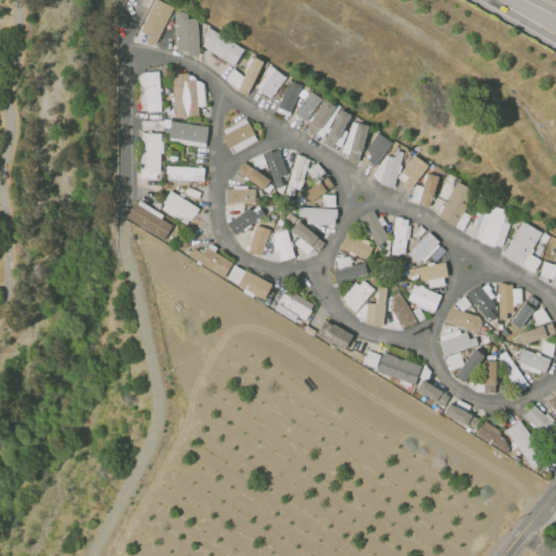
[(198,55),(198,17),(186,17),(186,12),(175,12),(175,50),(187,50),(187,55),(198,55)]
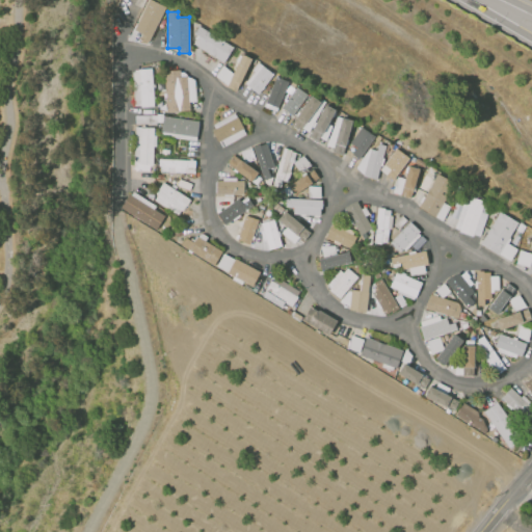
[(224,61),(233,46),(200,27),(191,44),(224,61)]
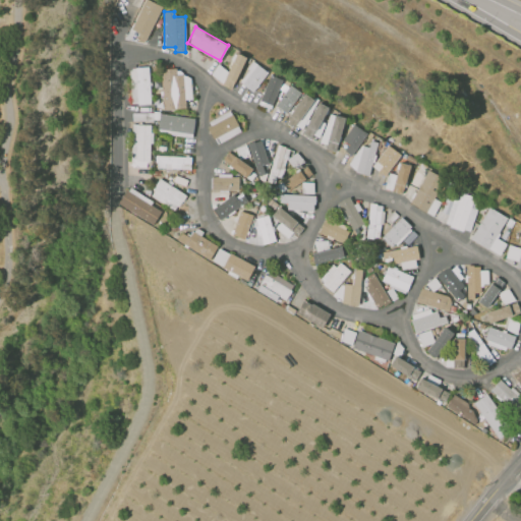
[(210,77),(231,88),(246,57),(236,53),(228,70),(217,64),(210,77)]
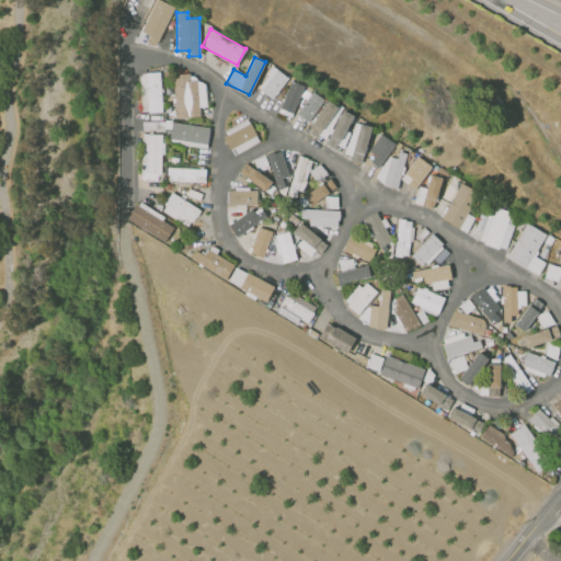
[(272,99),(288,78),(275,68),(258,88),(272,99)]
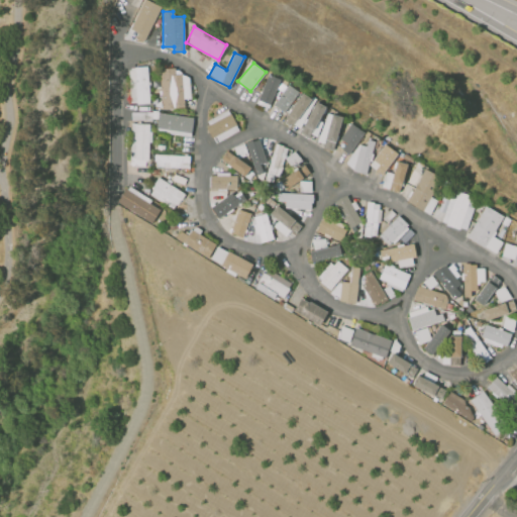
[(130,104),(148,103),(147,67),(129,67),(130,104)]
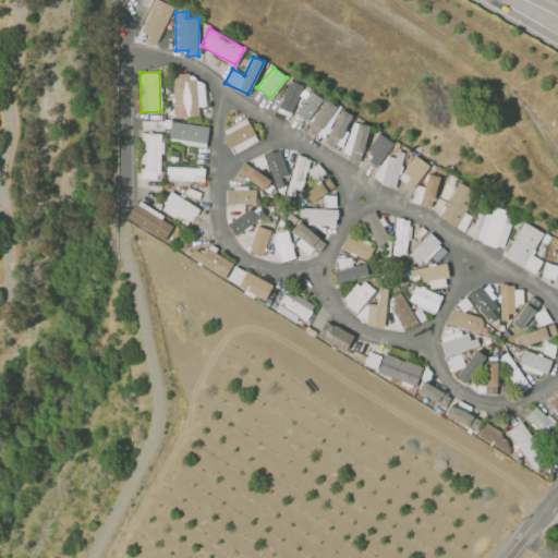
[(172,76),(174,117),(198,116),(198,106),(205,106),(204,75),(172,76)]
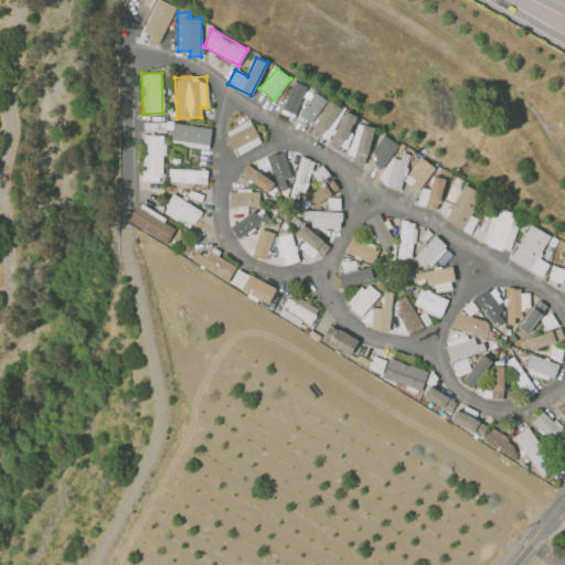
[(294,118),(306,85),(292,81),(280,113),(294,118)]
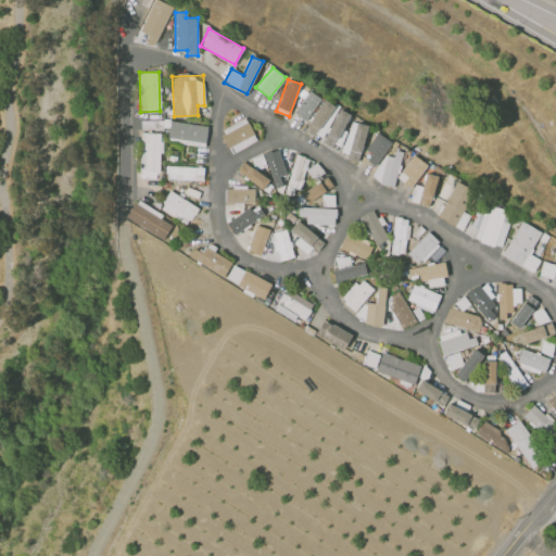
[(318,93),(303,88),(293,114),(308,121),(318,93)]
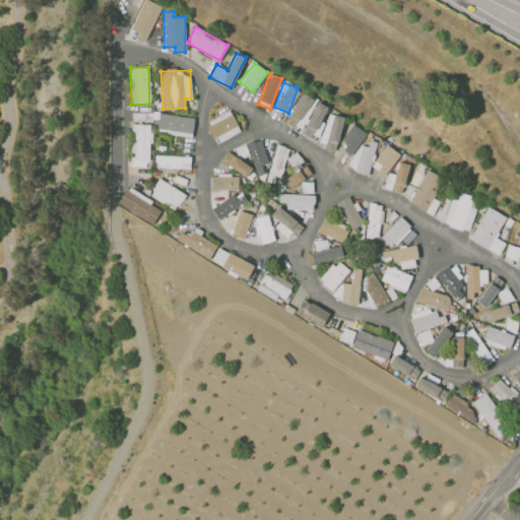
[(284,124),(300,132),(317,100),(302,92),(284,124)]
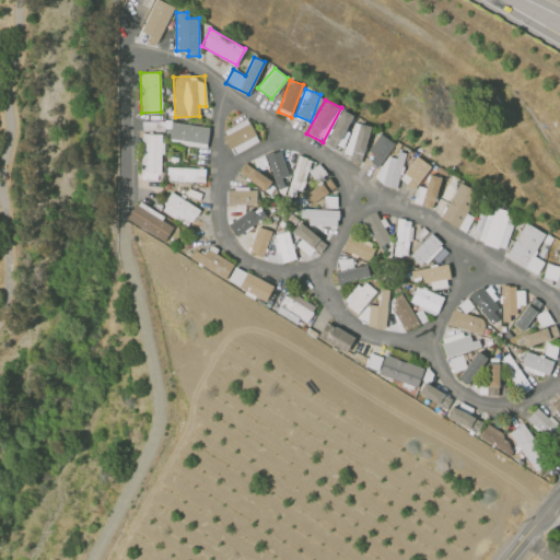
[(340,150),(349,132),(345,130),(352,115),(341,109),(325,142),(340,150)]
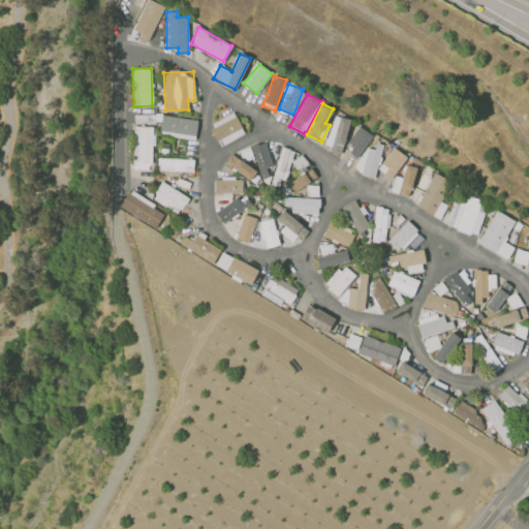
[(244,135),(235,113),(210,123),(219,145),(244,135)]
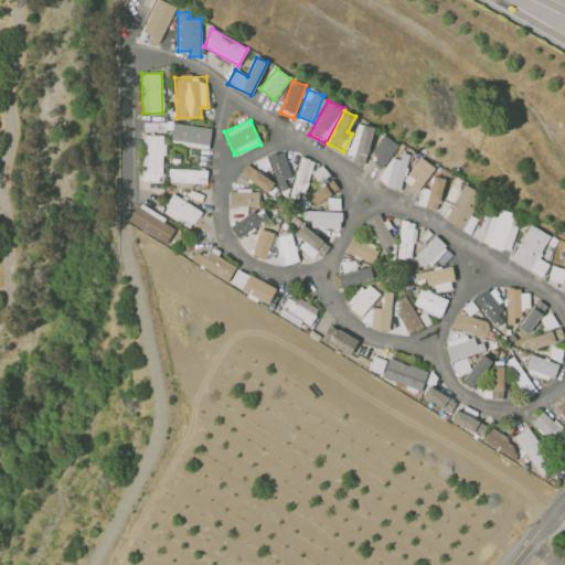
[(211,128),(173,123),(170,142),(208,149),(211,128)]
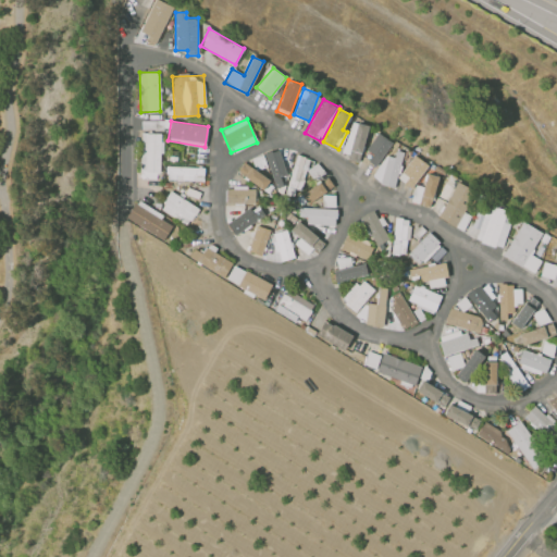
[(343,156),(360,160),(368,125),(350,122),(343,156)]
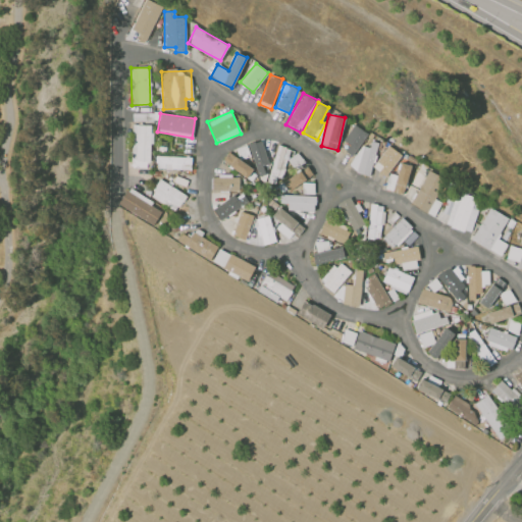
[(150,125),(133,124),(131,167),(148,168),(150,125)]
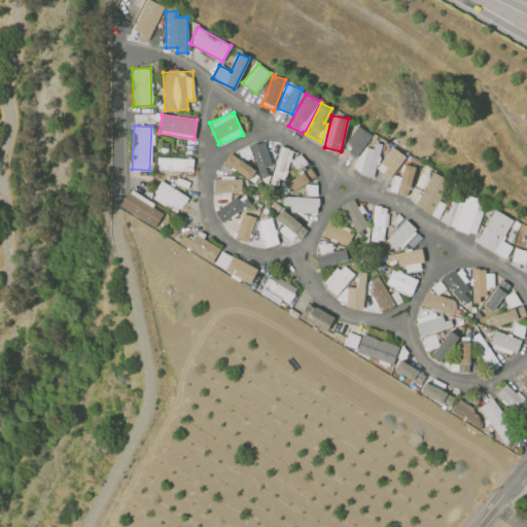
[(346,152),(357,157),(370,133),(357,127),(346,152)]
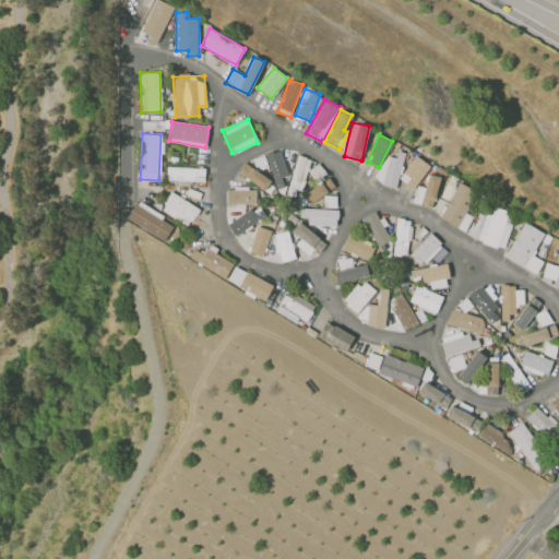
[(264,154),(276,189),(284,187),(281,178),(287,176),(278,150),(264,154)]
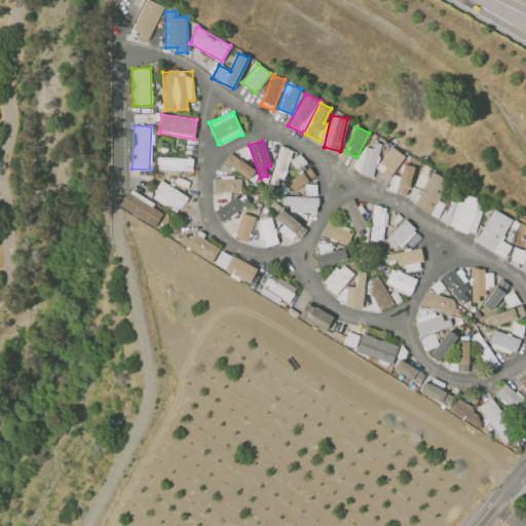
[(372,149),(361,145),(353,171),(372,176),(381,144),(374,142),(372,149)]
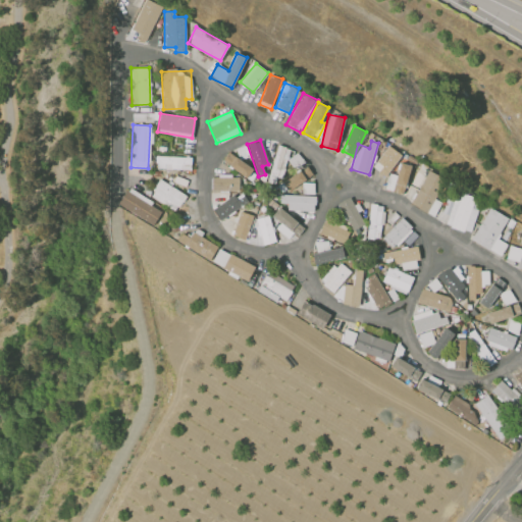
[(286,147),(274,145),(269,183),(281,185),(286,147)]
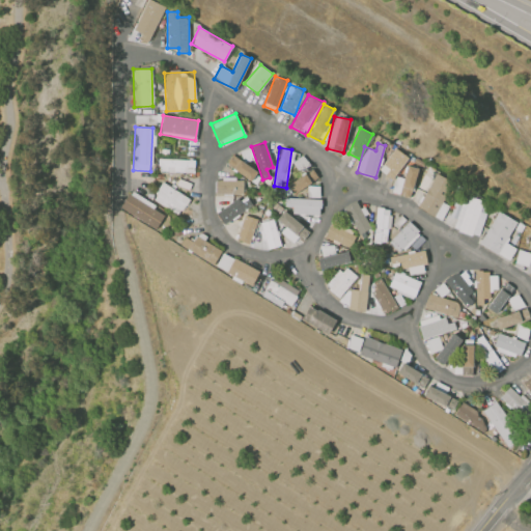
[(407,157),(393,147),(379,170),(393,179),(407,157)]
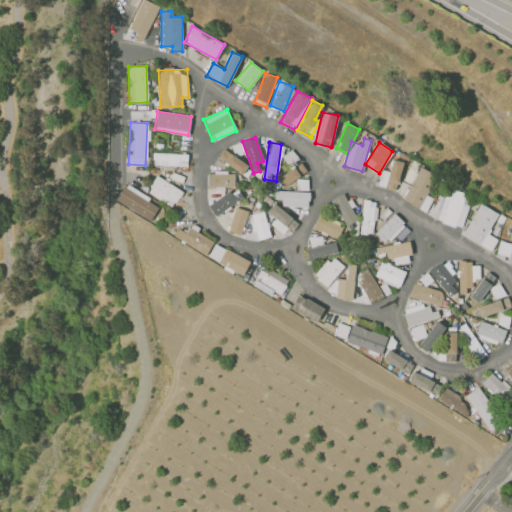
[(248,167),(225,148),(218,156),(241,175),(248,167)]
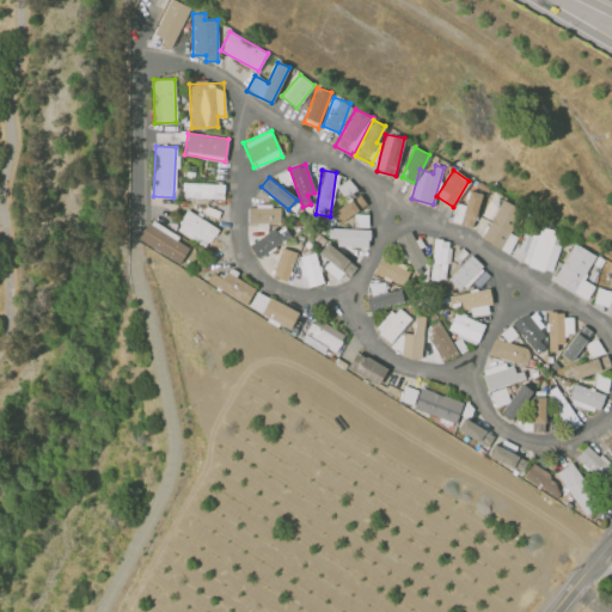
[(337,187),(344,199),(356,190),(349,178),(337,187)]
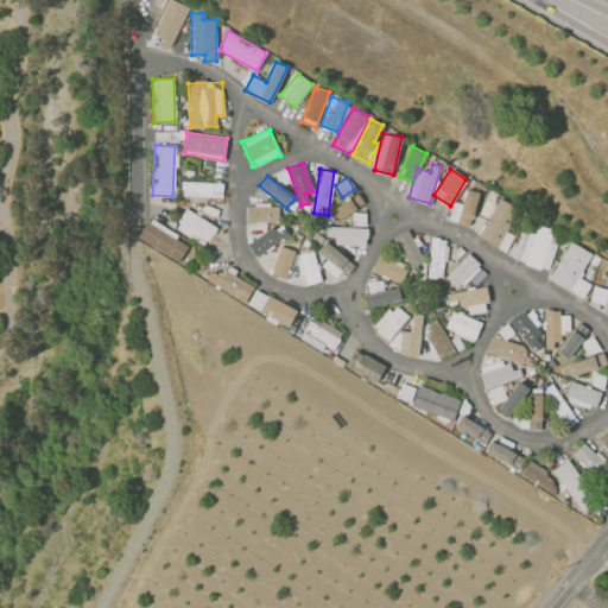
[(181,196),(221,197),(222,183),(182,182),(181,196)]
